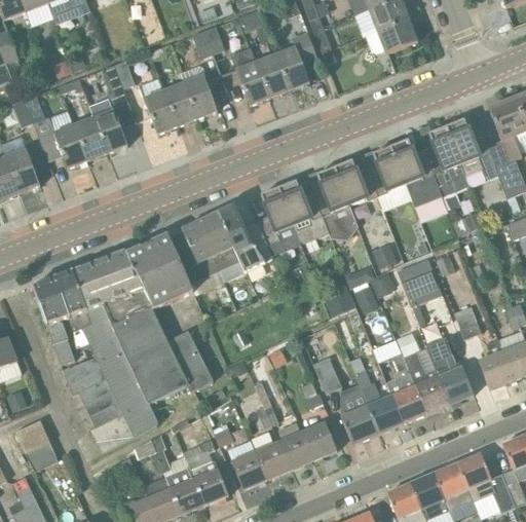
[(0,0),(0,10),(3,20),(26,11),(21,0),(0,0)]
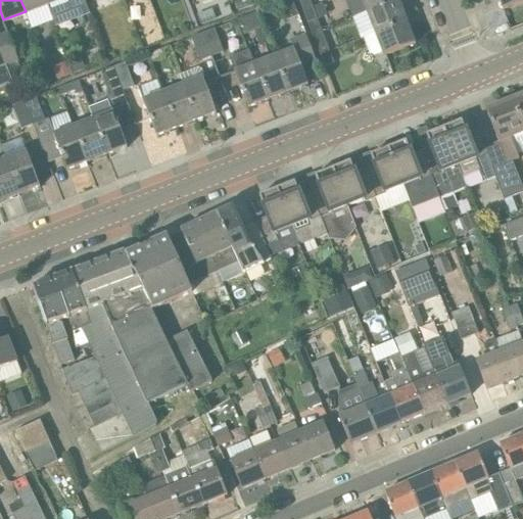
[(20,0),(26,11),(47,3),(46,0),(20,0)]
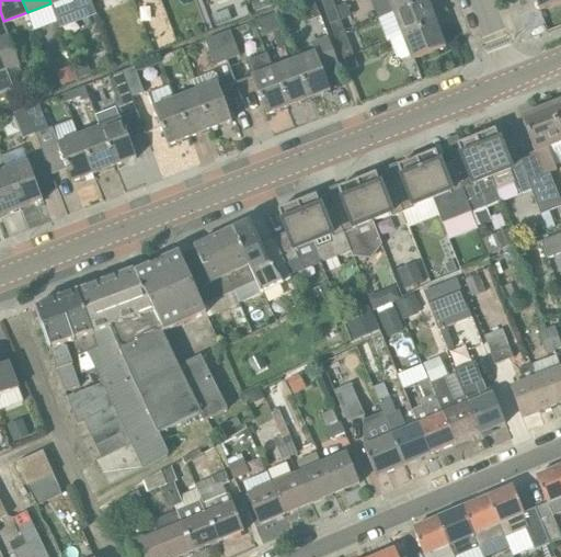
[(81,16),(95,11),(91,0),(49,0),(50,3),(56,18),(79,9),(81,16)]
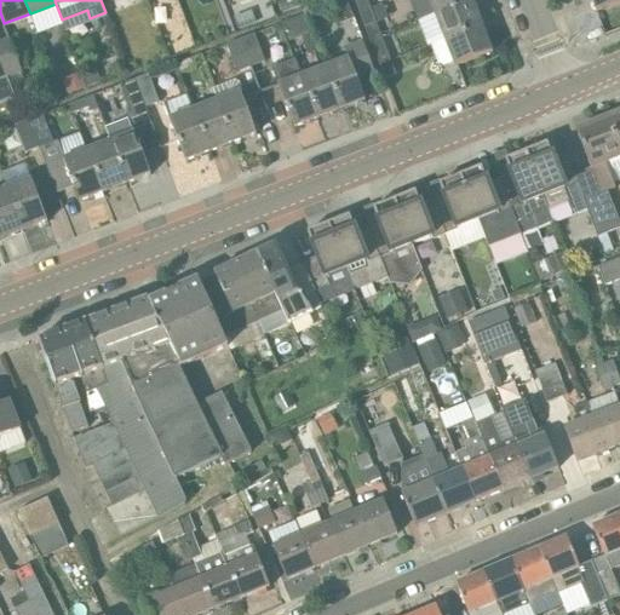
[(431,0),(435,11),(463,0),(431,0)]
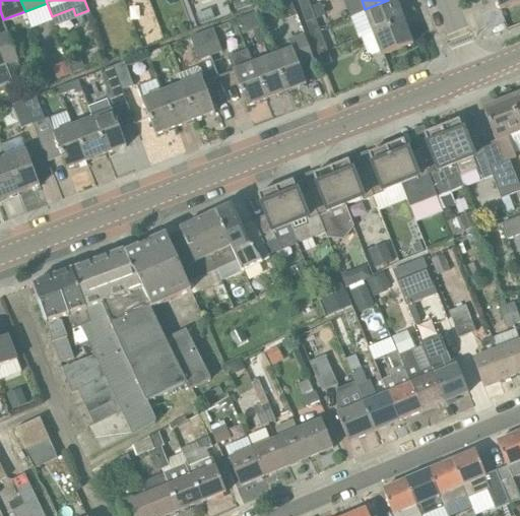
[(373,31),(405,19),(397,0),(388,0),(365,9),(373,31)]
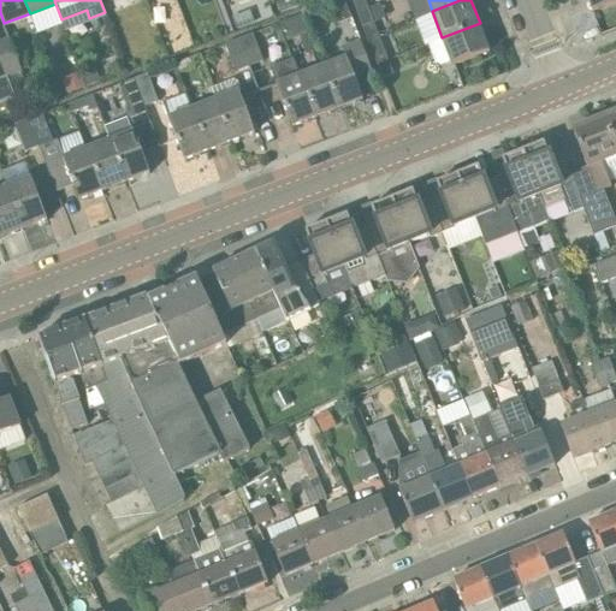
[(367,5),(356,9),(362,23),(373,19),(367,5)]
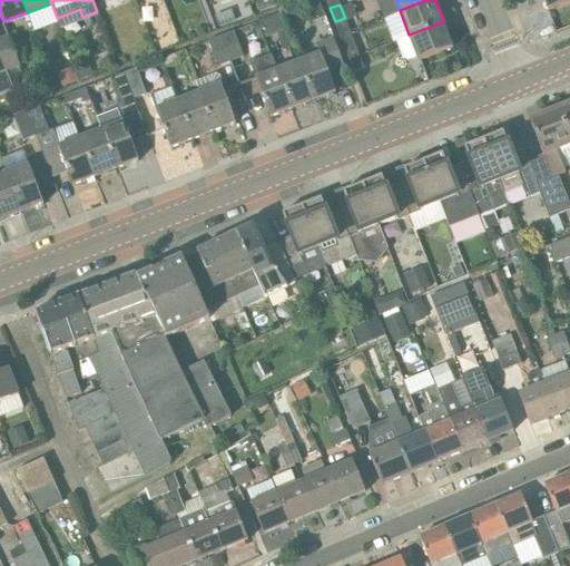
[(232,7),(215,12),(219,23),(235,17),(232,7)]
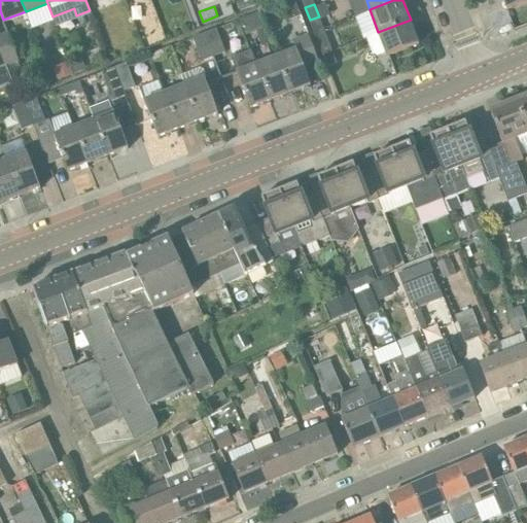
[(258,9),(239,16),(243,31),(264,24),(258,9)]
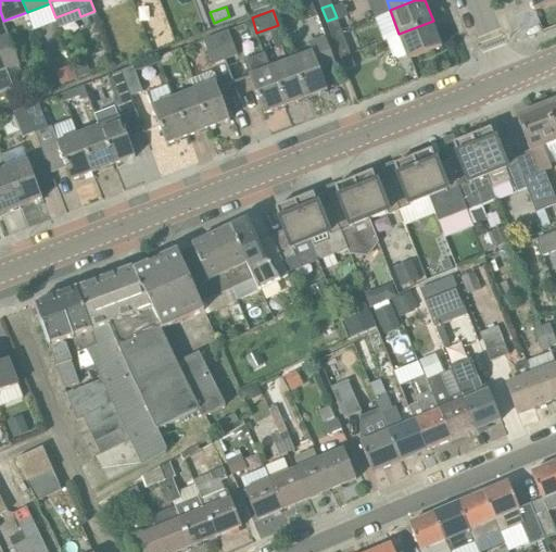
[(433,21),(399,34),(408,57),(442,44),(433,21)]
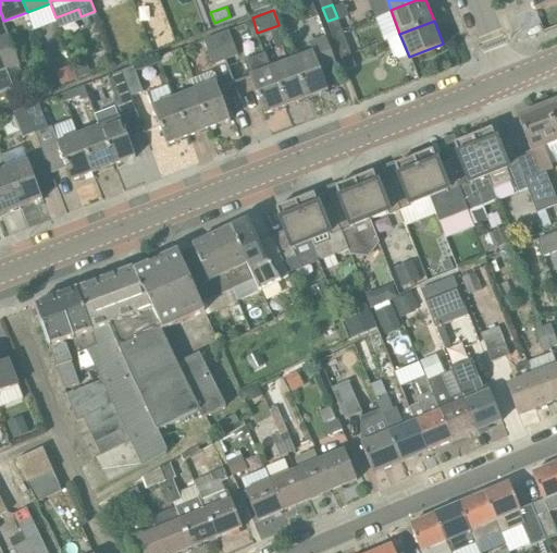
[(215,32),(224,57),(237,52),(229,27),(215,32)]
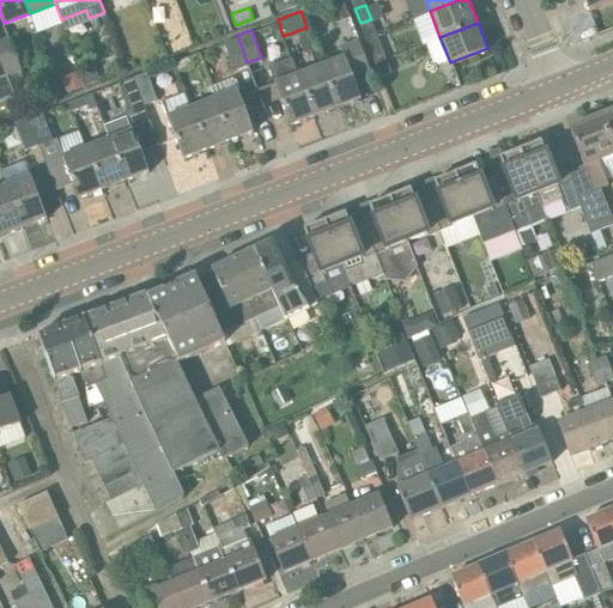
[(234,68),(247,62),(237,35),(223,40),(234,68)]
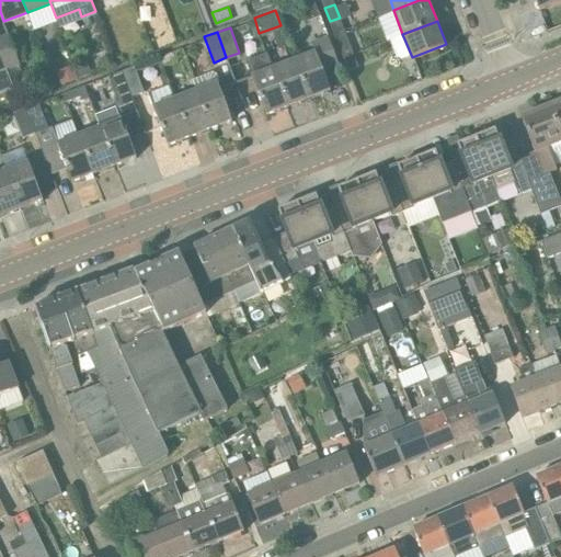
[(0,35),(0,50),(6,67),(19,61),(8,33),(0,35)]
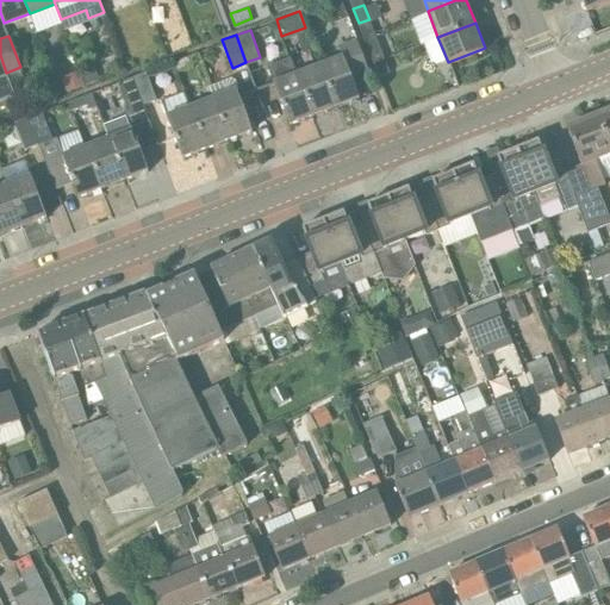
[(318,62),(335,105),(359,95),(352,75),(367,69),(356,36),(337,43),(341,54),(318,62)]
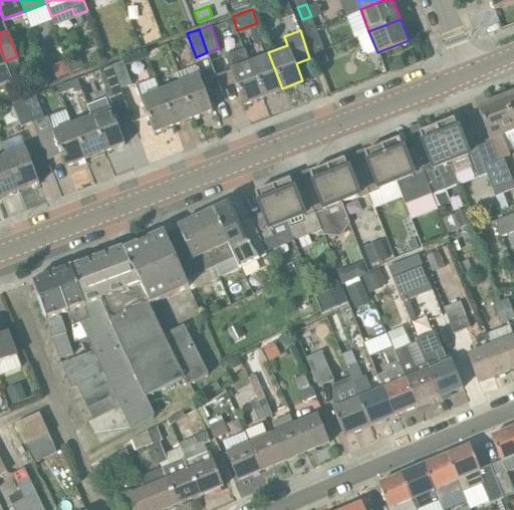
[(314,50),(323,47),(318,34),(309,38),(314,50)]
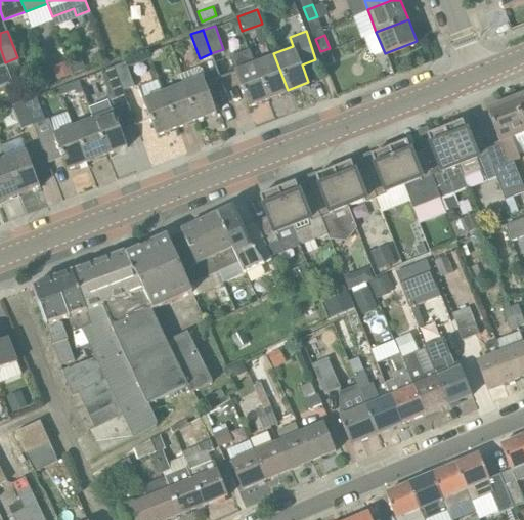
[(162,45),(147,50),(150,58),(164,53),(162,45)]
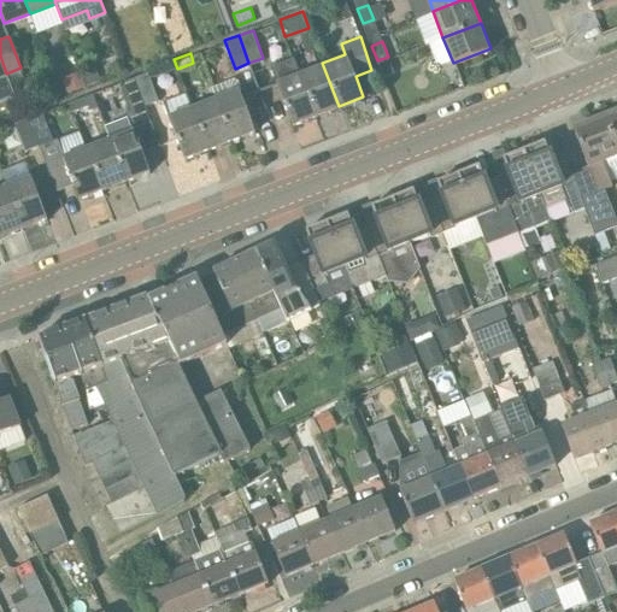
[(293,124),(316,115),(300,71),(299,71),(293,56),(270,64),(293,124)]
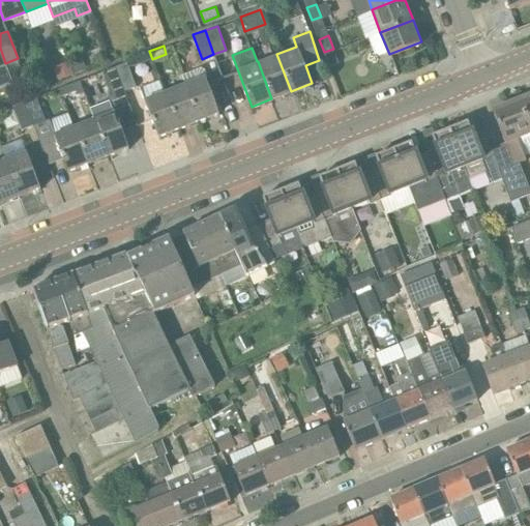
[(333,49),(324,52),(328,64),(339,61),(333,49)]
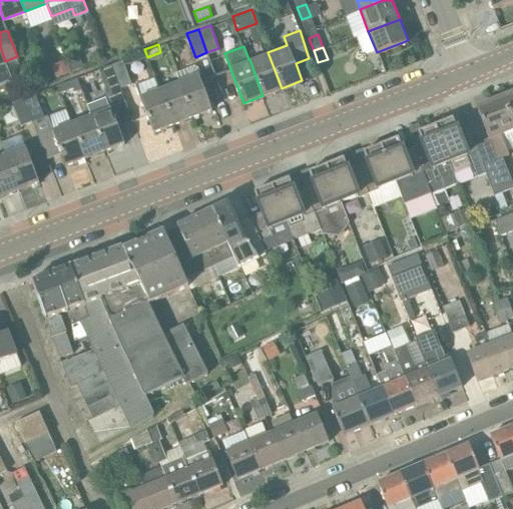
[(263,95),(282,88),(268,52),(249,59),(263,95)]
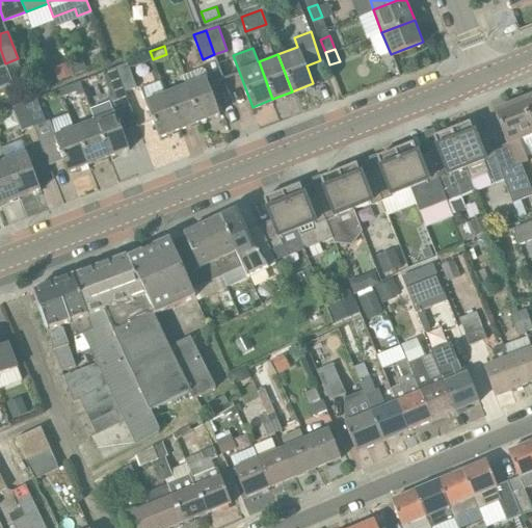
[(72,60),(76,72),(87,68),(83,56),(72,60)]
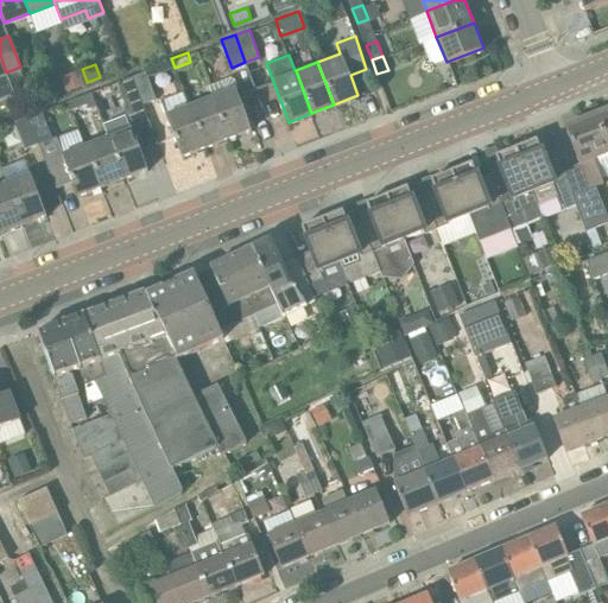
[(62,70),(68,88),(82,83),(76,65),(62,70)]
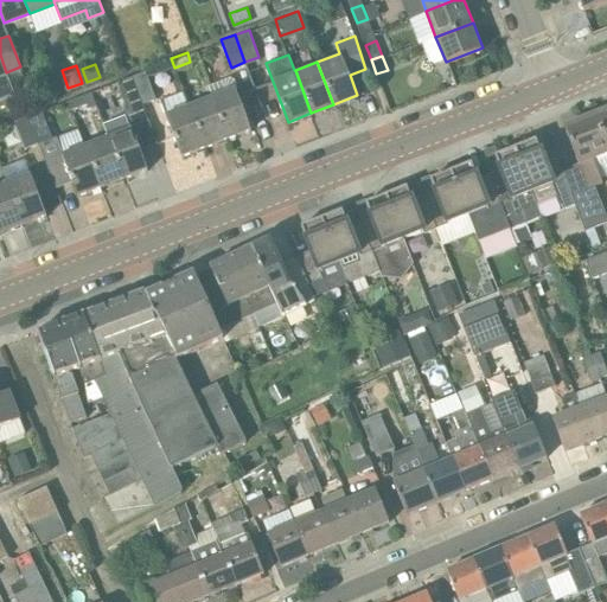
[(131,75),(141,101),(154,96),(145,70),(131,75)]
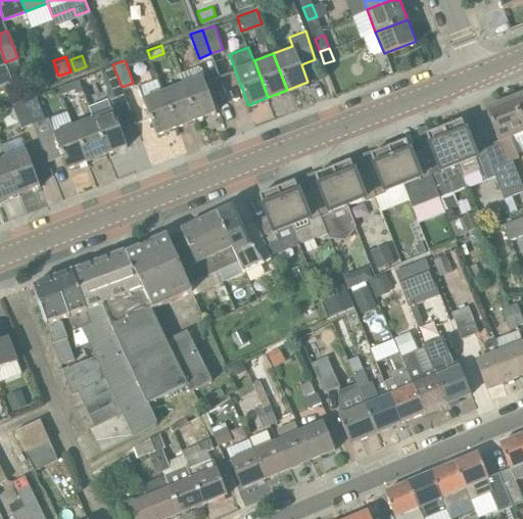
[(93,115),(106,152),(127,144),(121,127),(134,122),(122,87),(112,64),(100,68),(108,91),(105,92),(111,108),(93,115)]
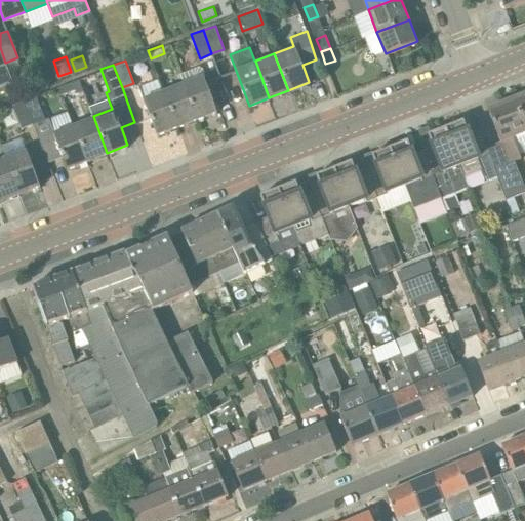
[(183,81),(197,119),(217,111),(203,74),(183,81)]
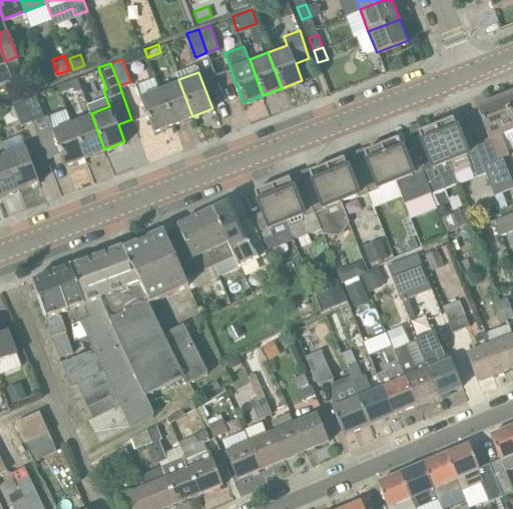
[(75,75),(57,83),(60,90),(72,85),(74,89),(80,87),(75,75)]
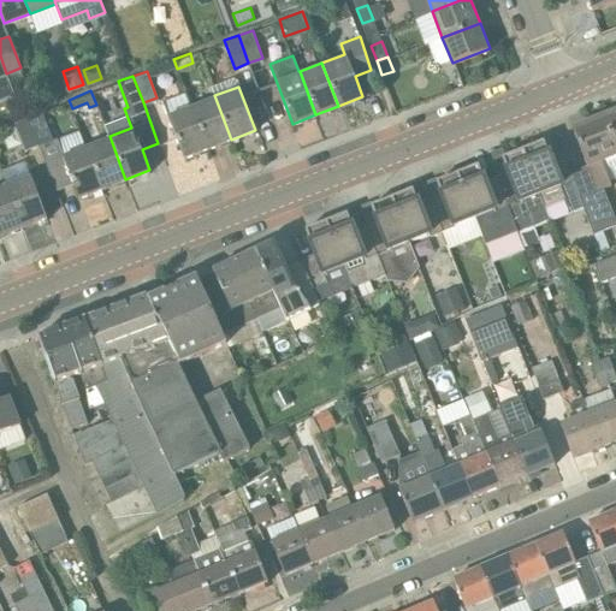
[(208,148),(231,140),(214,95),(191,105),(208,148)]
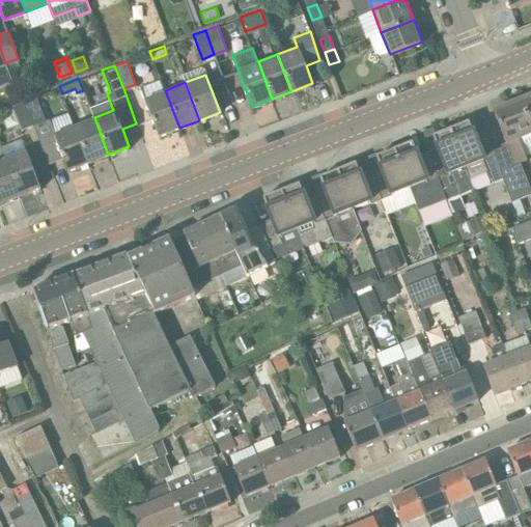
[(159,135),(179,128),(165,90),(144,98),(159,135)]
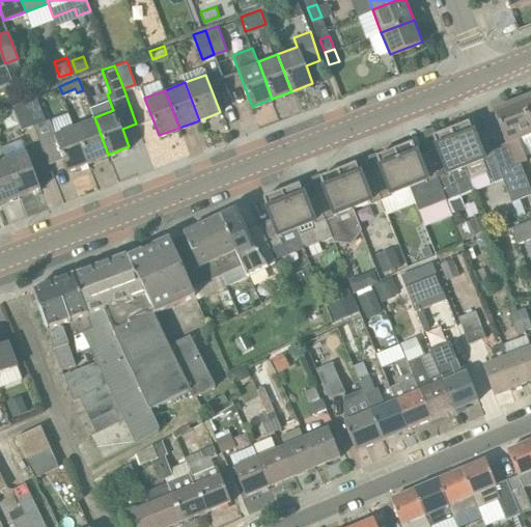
[(530,94),(521,99),(530,125),(530,94)]
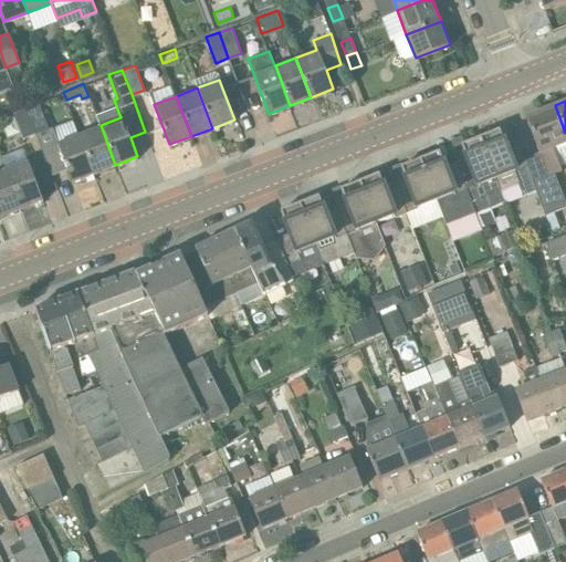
[(73,181),(94,173),(79,133),(58,142),(52,126),(48,127),(38,102),(25,106),(35,132),(51,173),(67,166),(73,181)]
